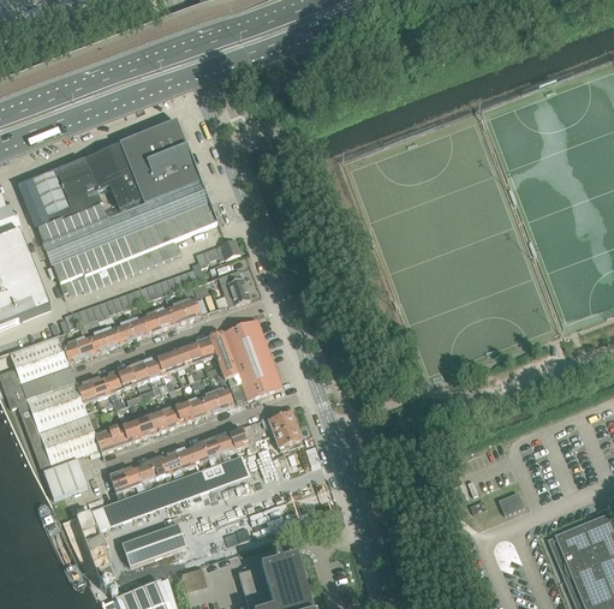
[(0,0),(0,22),(1,24),(13,19),(6,0),(0,0)]
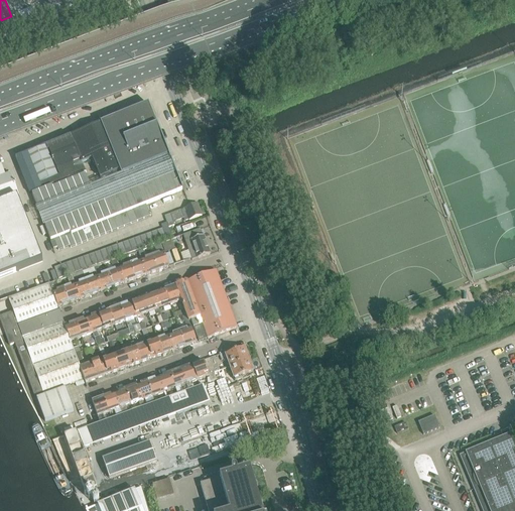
[(5,0),(11,16),(21,12),(16,0),(5,0)]
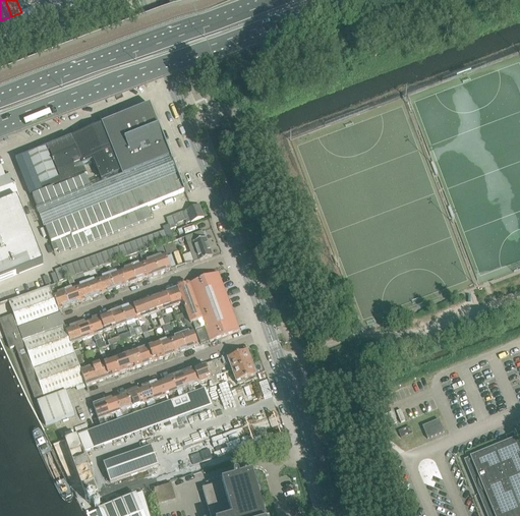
[(16,0),(21,12),(33,8),(29,0),(16,0)]
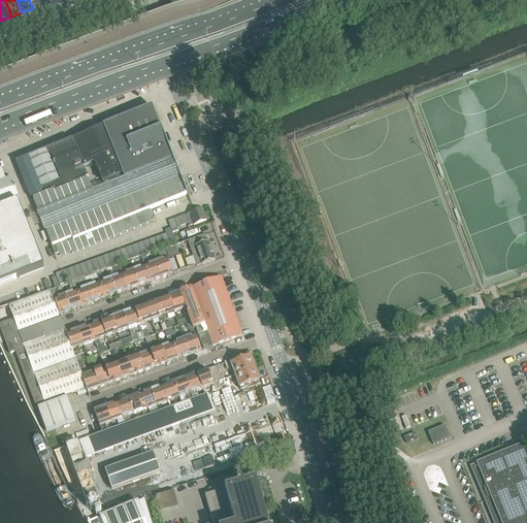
[(29,0),(33,8),(43,5),(41,0),(29,0)]
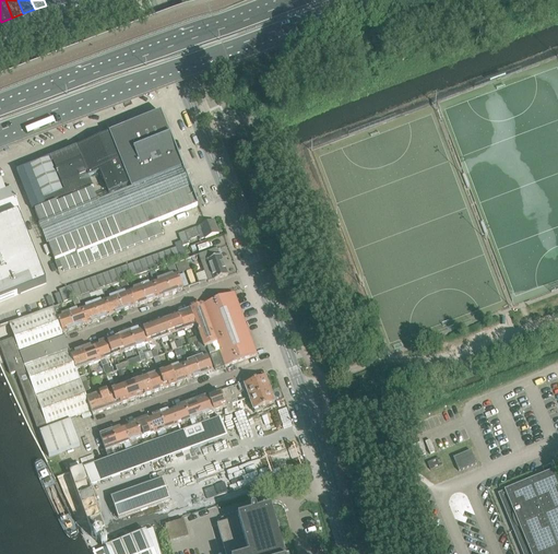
[(182,164),(159,108),(107,129),(107,130),(128,180),(129,180),(130,185),(182,164)]
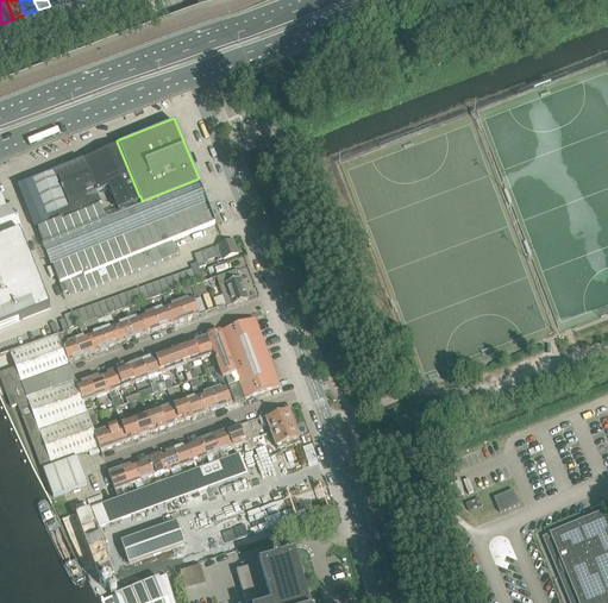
[(32,176),(17,182),(33,224),(43,220),(49,218),(49,219),(52,218),(60,214),(101,199),(102,199),(101,198),(100,199),(95,187),(107,182),(118,206),(139,196),(117,142),(116,142),(114,143),(52,168),(67,203),(46,212),(32,176)]
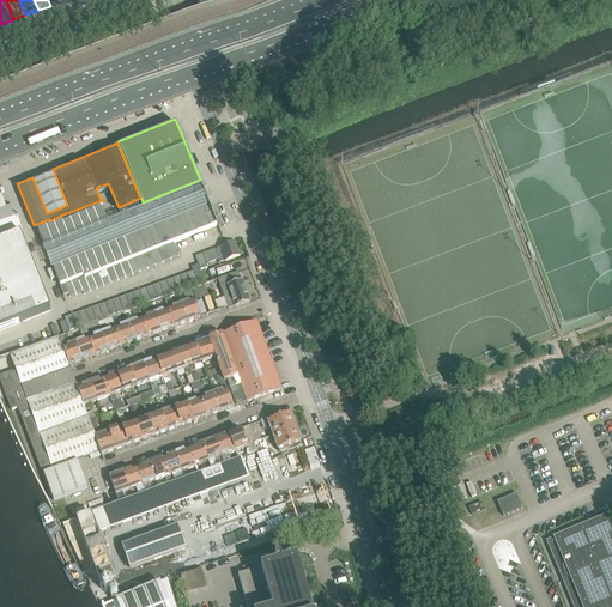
[(47,213),(67,205),(53,169),(32,177),(47,213)]
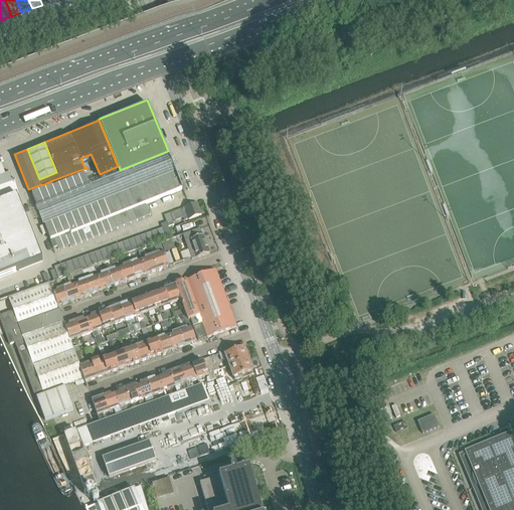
[(171,161),(168,151),(120,170),(119,166),(118,166),(100,174),(91,154),(80,158),(84,167),(83,168),(90,183),(82,186),(76,188),(69,191),(63,194),(56,196),(50,199),(43,201),(37,204),(40,212),(43,221),(50,218),(56,215),(63,213),(69,210),(76,208),(82,205),(90,202),(96,200),(103,197),(109,195),(115,192),(121,190),(127,188),(133,185),(139,183),(145,180),(151,178),(157,176),(163,173),(168,171),(175,168),(171,161)]
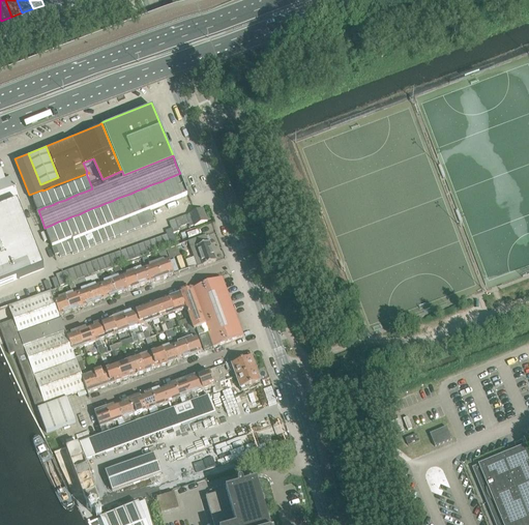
[(0,204),(18,198),(9,174),(4,176),(0,167),(0,204)]
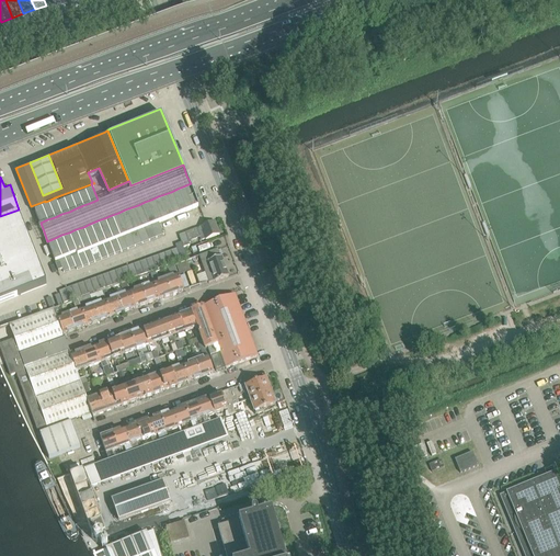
[(197,202),(191,183),(183,186),(191,205),(197,202)]
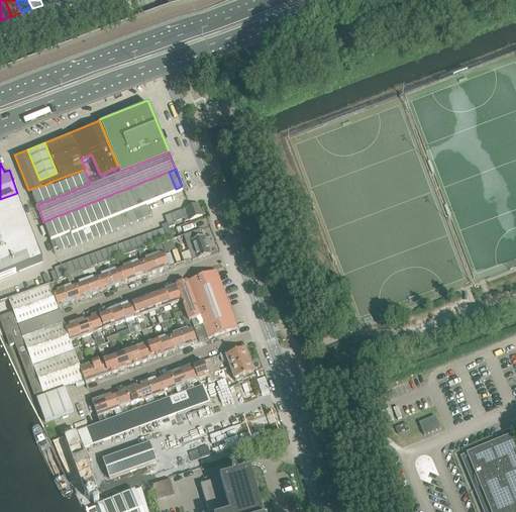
[(90,184),(85,171),(78,174),(83,187),(90,184)]
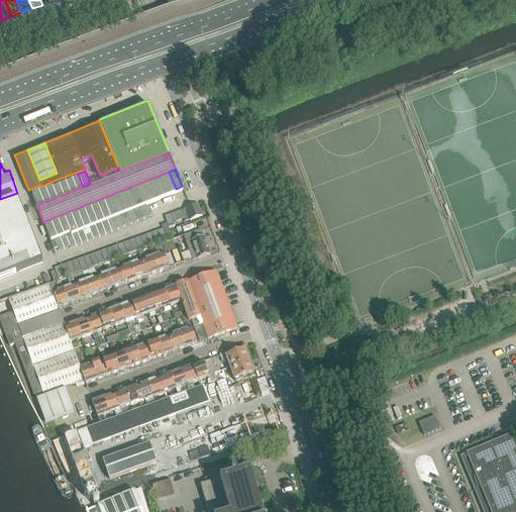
[(176,189),(169,172),(164,174),(170,191),(176,189)]
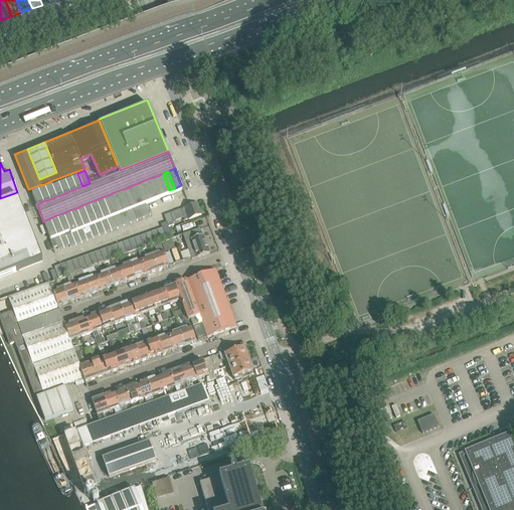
[(82,186),(77,173),(71,175),(76,188),(82,186)]
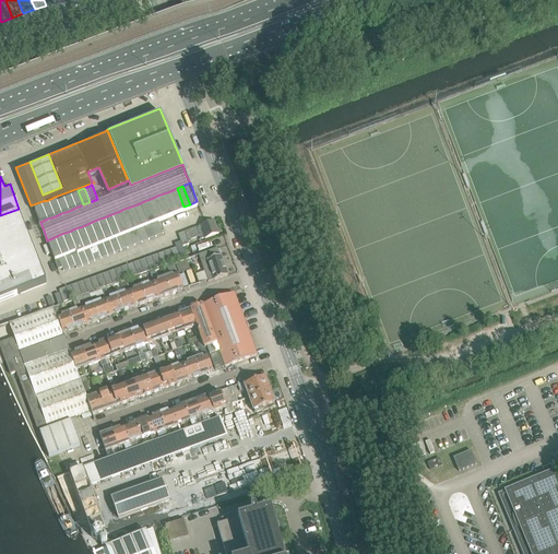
[(183,207),(177,188),(170,191),(177,209),(183,207)]
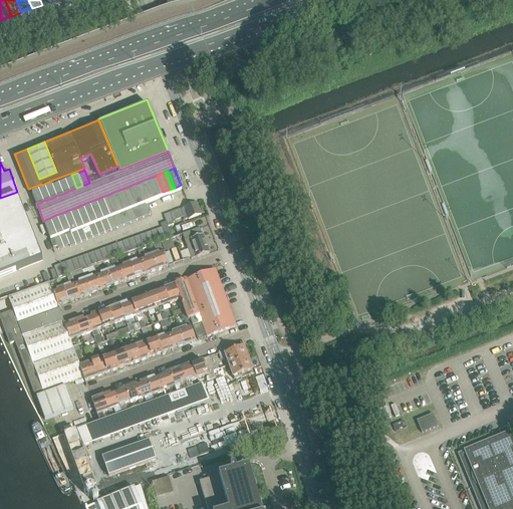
[(76,188),(71,175),(64,178),(69,191),(76,188)]
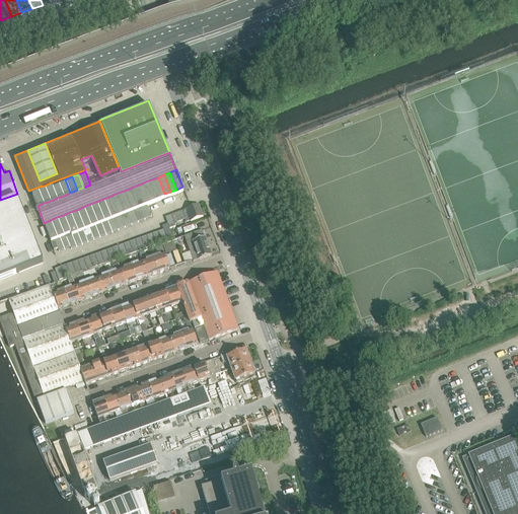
[(164,194),(158,177),(152,179),(158,197),(164,194)]
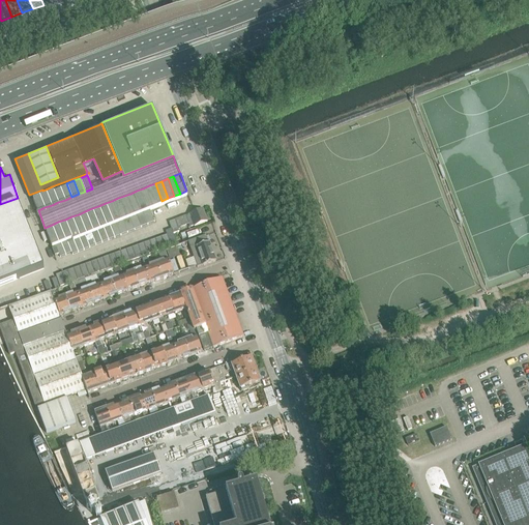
[(71,197),(66,183),(60,186),(65,200),(71,197)]
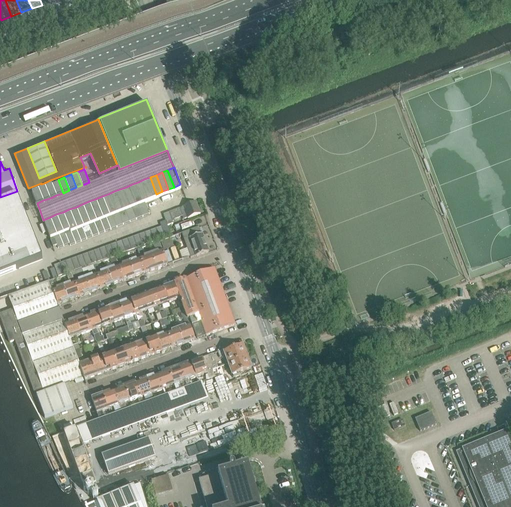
[(156,194),(150,177),(144,179),(150,196),(156,194)]
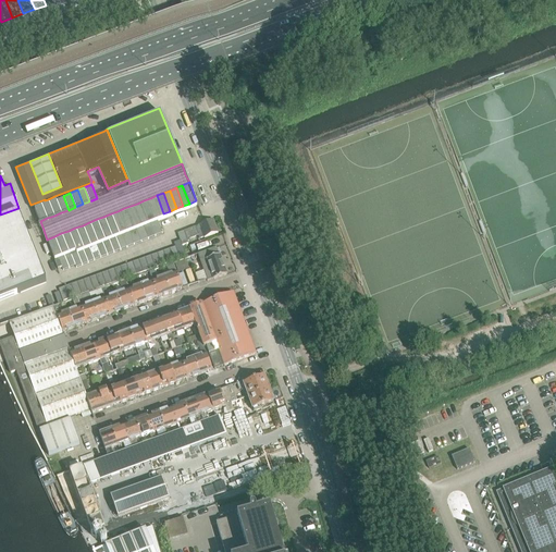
[(163,213),(157,195),(150,198),(157,217),(163,213)]
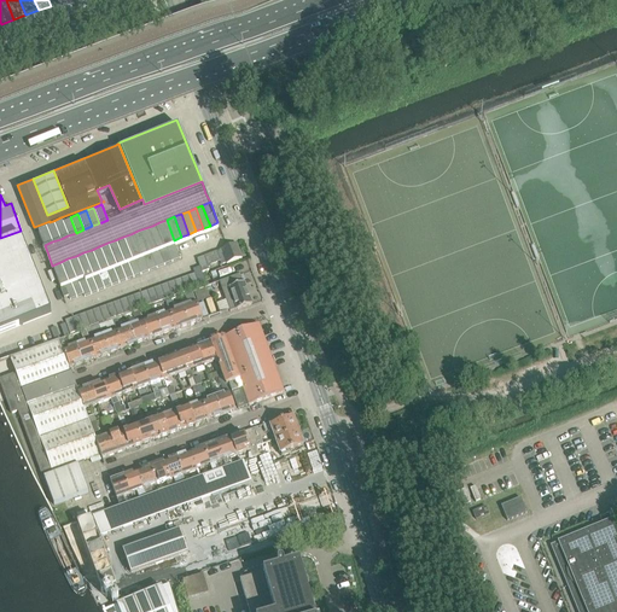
[(68,235),(62,220),(60,217),(53,221),(60,239),(68,235)]
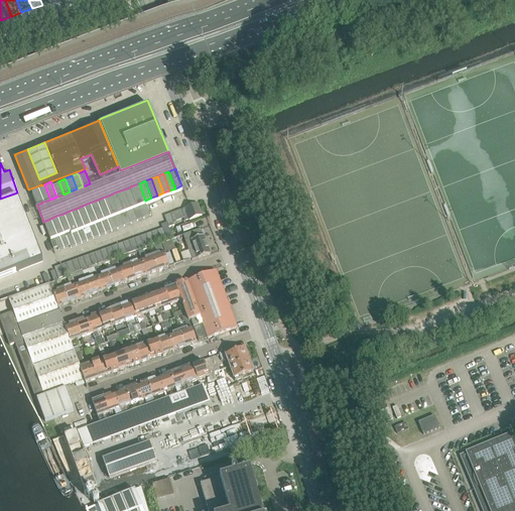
[(63,195),(58,181),(51,183),(56,197),(63,195)]
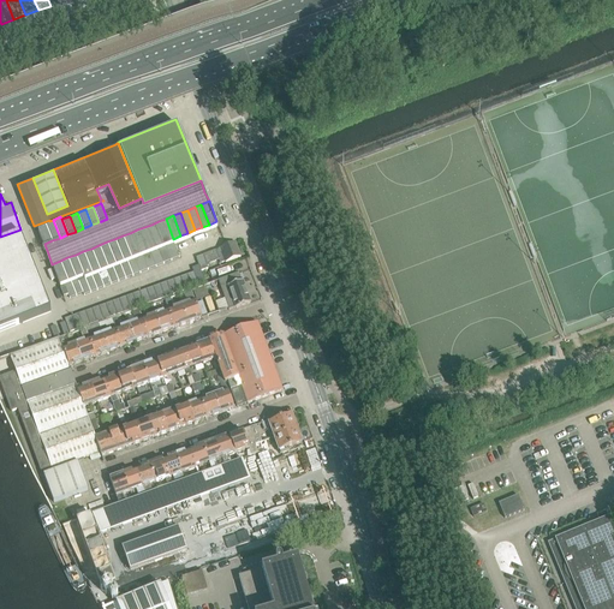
[(173,239),(166,219),(159,221),(166,242),(173,239)]
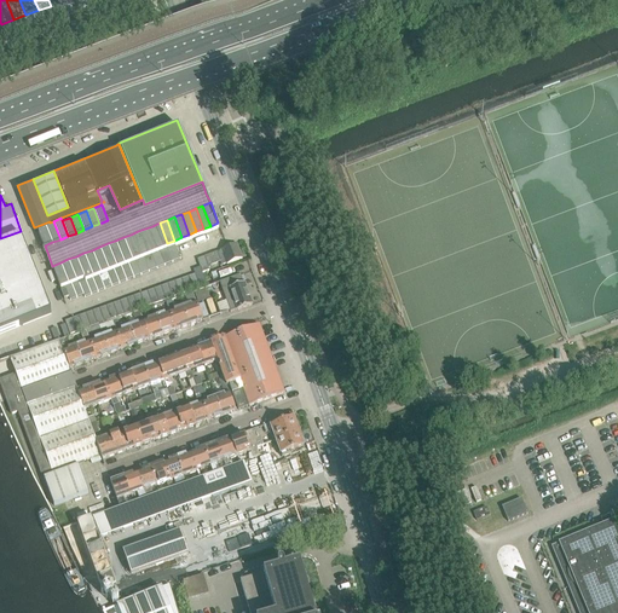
[(61,240),(53,221),(50,223),(45,225),(52,242),(61,240)]
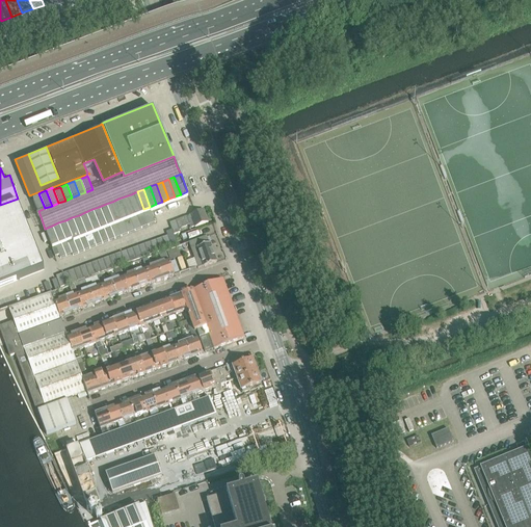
[(143,209),(137,191),(131,194),(138,211),(142,209),(143,209)]
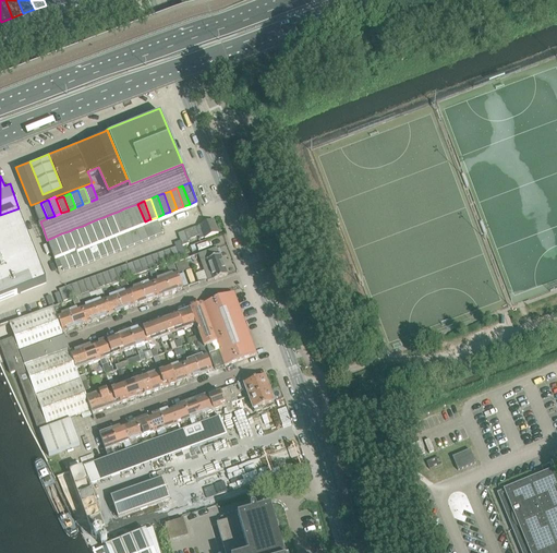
[(47,218),(40,203),(34,205),(40,221),(47,218)]
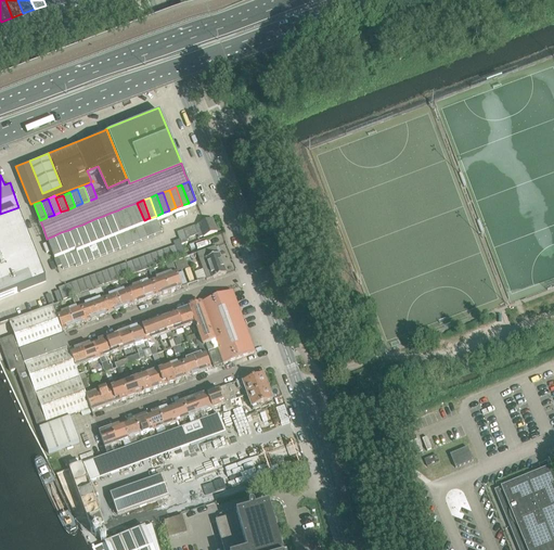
[(144,220),(137,203),(130,205),(138,224),(142,221),(144,220)]
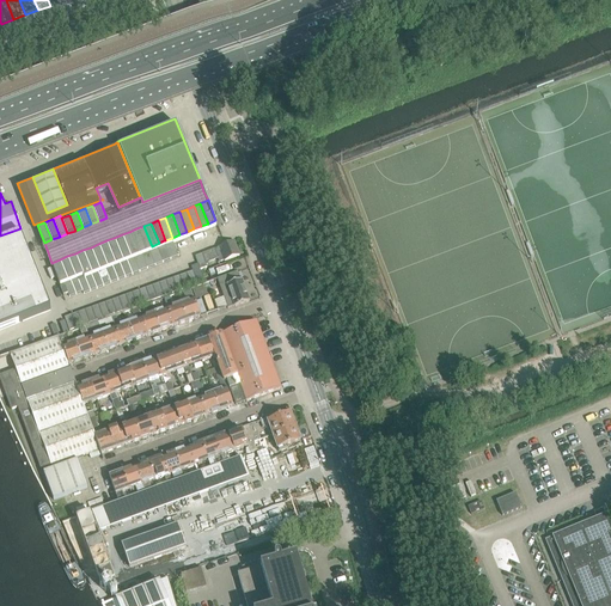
[(152,246),(144,226),(136,228),(145,249),(148,246),(152,246)]
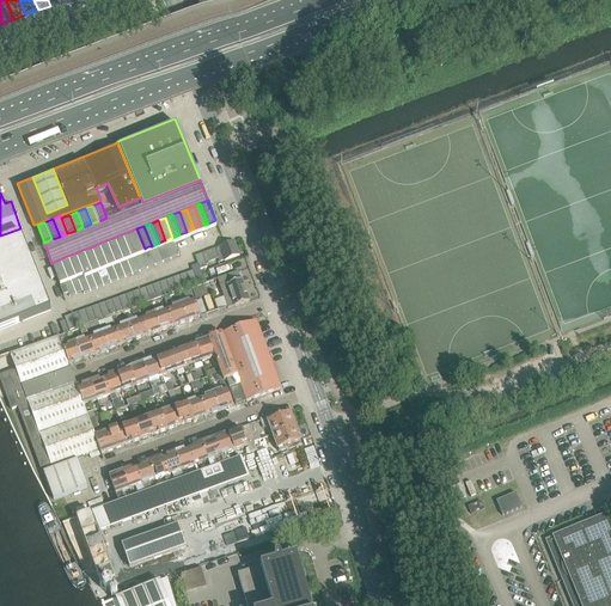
[(145,249),(136,228),(129,232),(138,251),(141,250),(145,249)]
